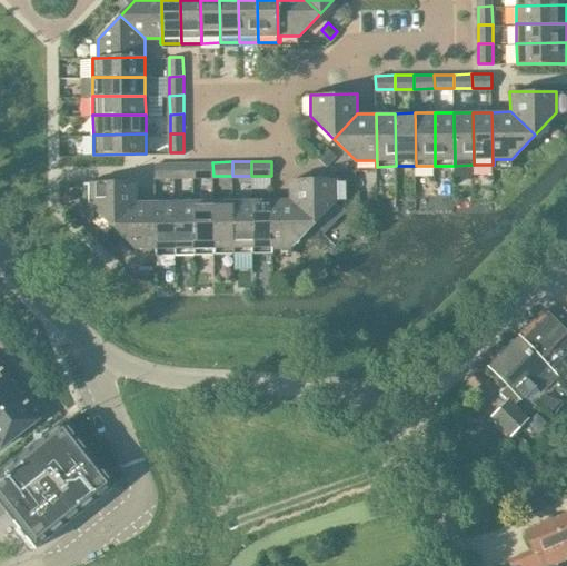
[(175,177),(173,162),(156,162),(156,177),(175,177)]
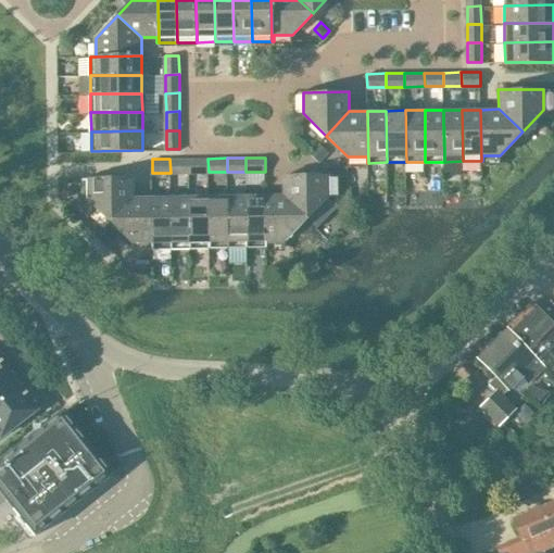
[(189,172),(189,159),(170,159),(171,173),(189,172)]
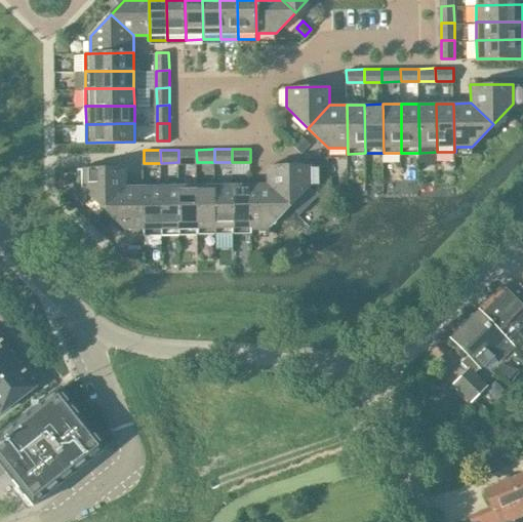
[(197,162),(196,150),(178,150),(178,162),(197,162)]
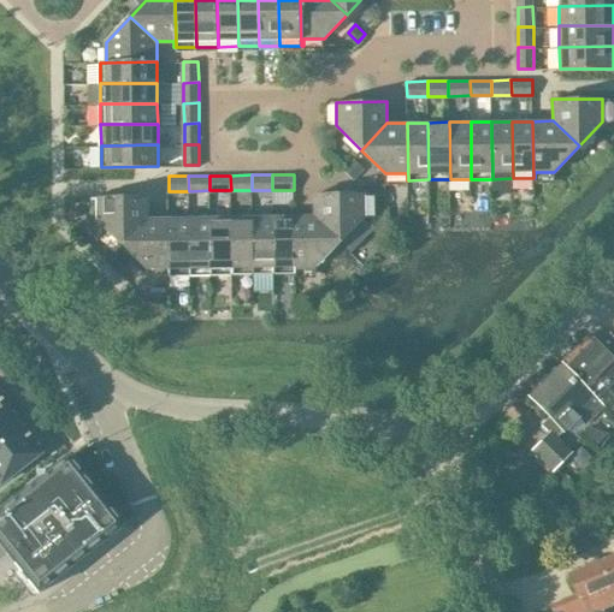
[(365,217),(364,194),(314,195),(314,215),(341,241),(365,217)]
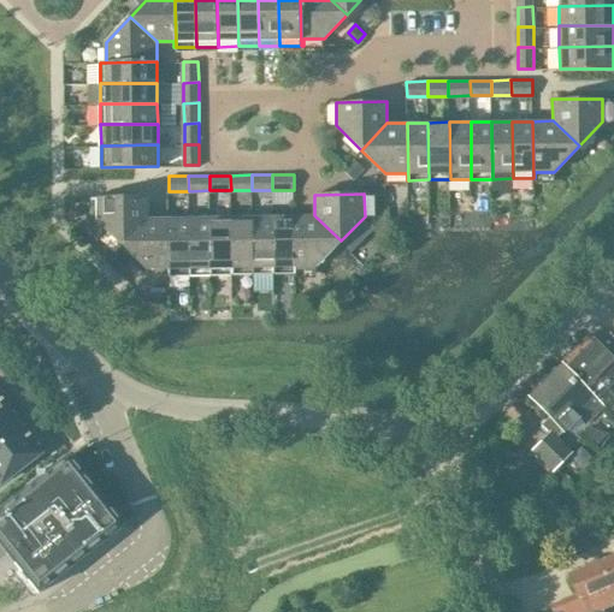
[(149,218),(148,197),(98,198),(99,221),(124,244),(149,218)]
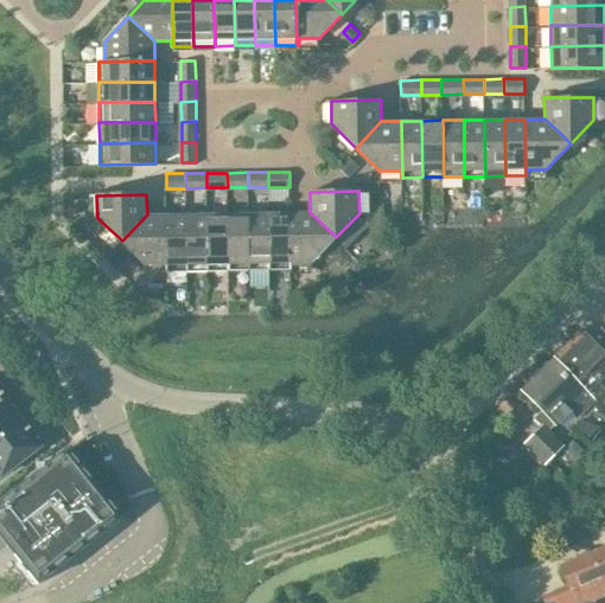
[(291,268),(291,212),(269,213),(271,269),(291,268)]
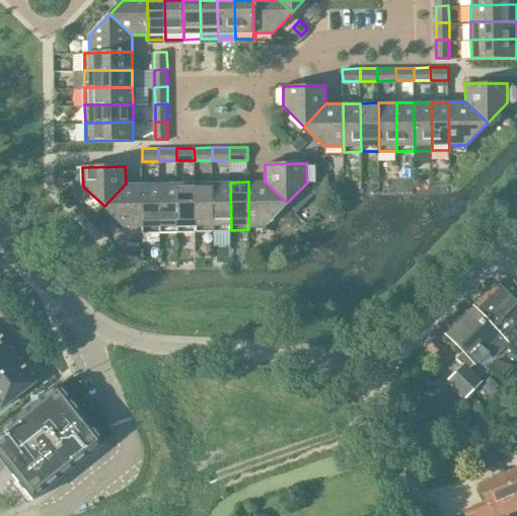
[(287,203),(265,181),(248,181),(248,229),(249,229),(249,224),(267,224),(287,203)]
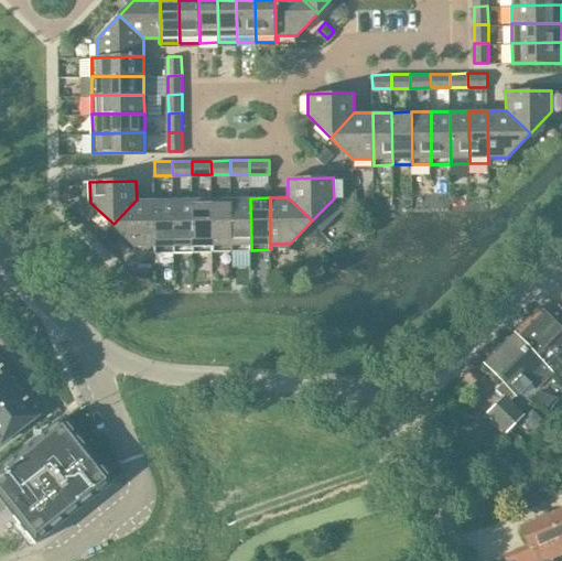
[(193,250),(192,198),(173,200),(174,251),(193,250)]
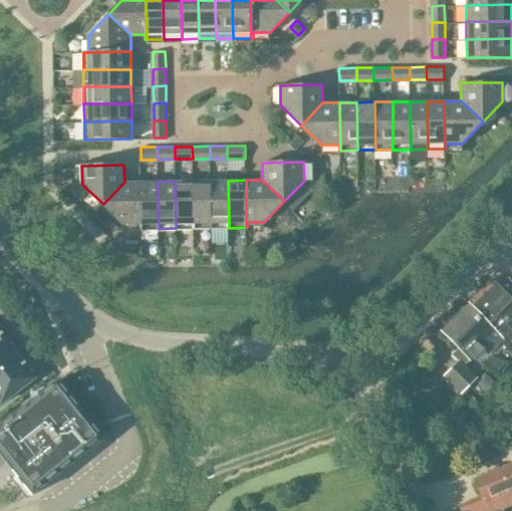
[(194,228),(193,181),(175,181),(176,228),(194,228)]
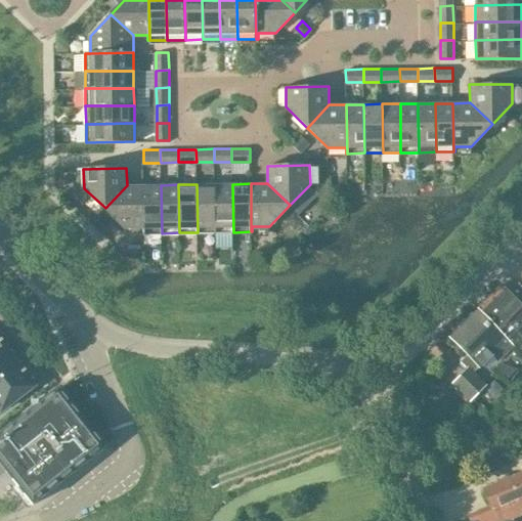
[(216,232),(215,184),(197,184),(198,232),(216,232)]
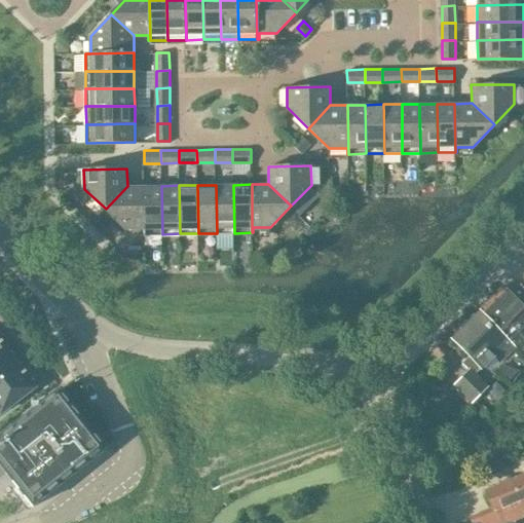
[(234,233),(233,185),(216,185),(217,233),(234,233)]
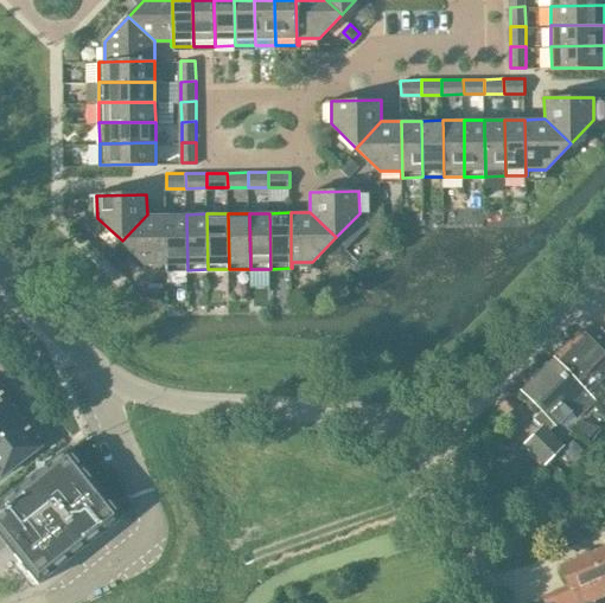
[(169,270),(167,215),(147,215),(122,241),(147,264),(165,264),(166,270),(169,270)]
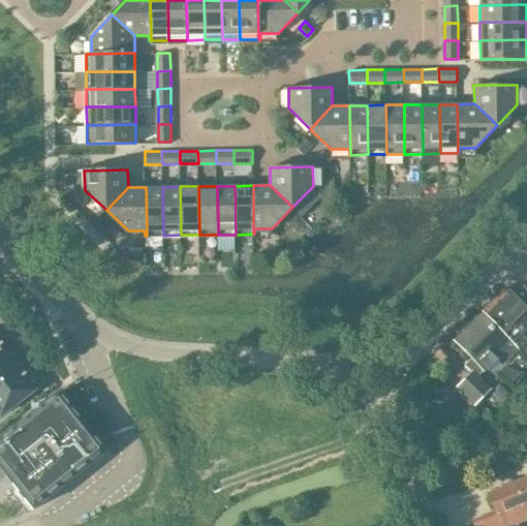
[(163,236),(162,187),(146,187),(147,236),(163,236)]
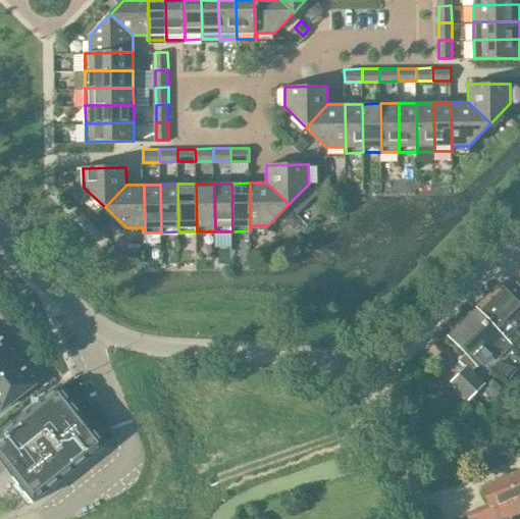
[(101,213),(93,221),(102,230),(110,222),(101,213)]
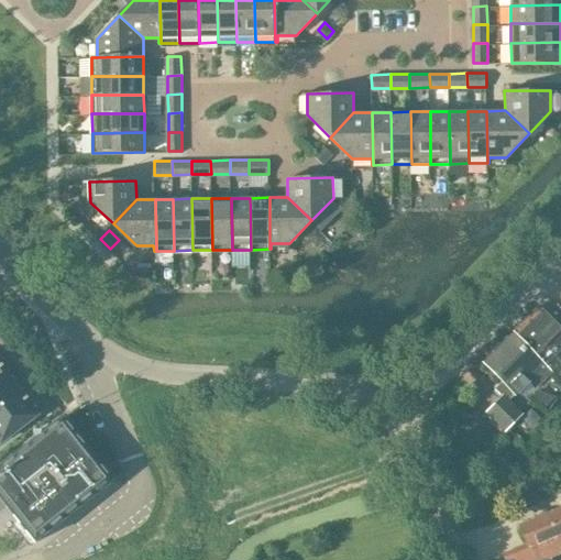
[(546,362),(546,361),(560,376),(560,354),(558,352),(560,349),(560,306),(556,302),(546,311),(540,306),(515,331),(546,362)]
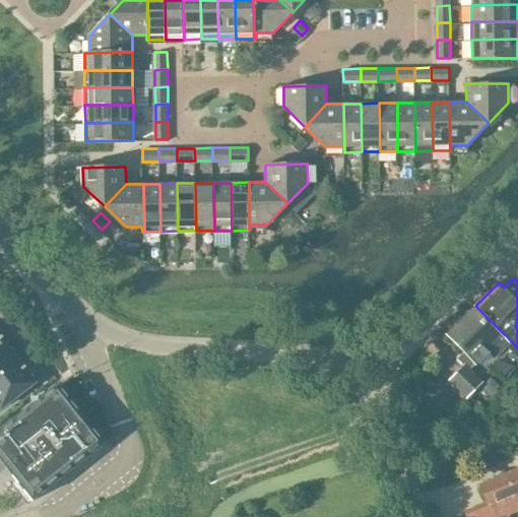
[(475,306),(452,329),(458,335),(453,339),(476,364),(490,350),(489,349),(504,334),(475,306)]
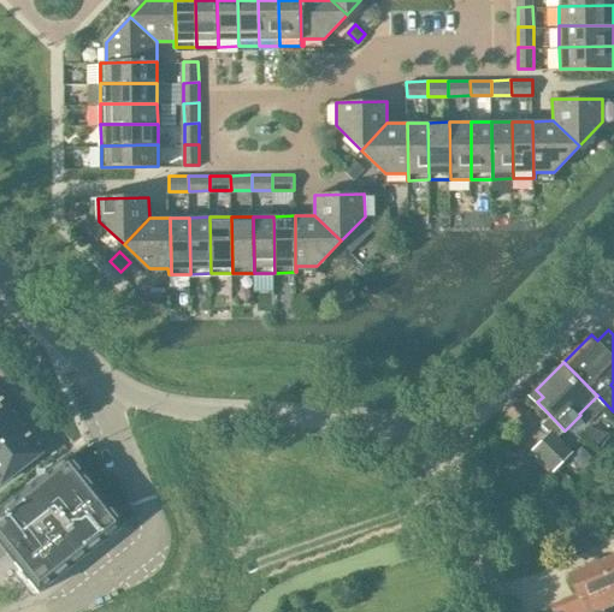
[(6,408),(0,411),(0,445),(22,428),(15,420),(18,416),(10,405),(6,409),(6,408)]
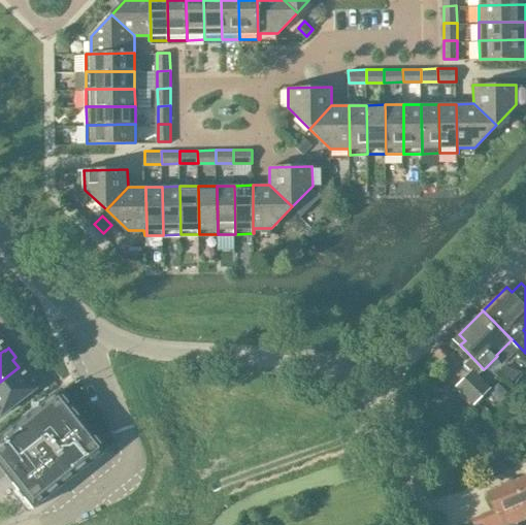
[(19,367),(0,382),(0,412),(1,414),(14,403),(15,404),(25,396),(24,396),(39,385),(28,370),(26,371),(25,371),(23,373),(19,367)]
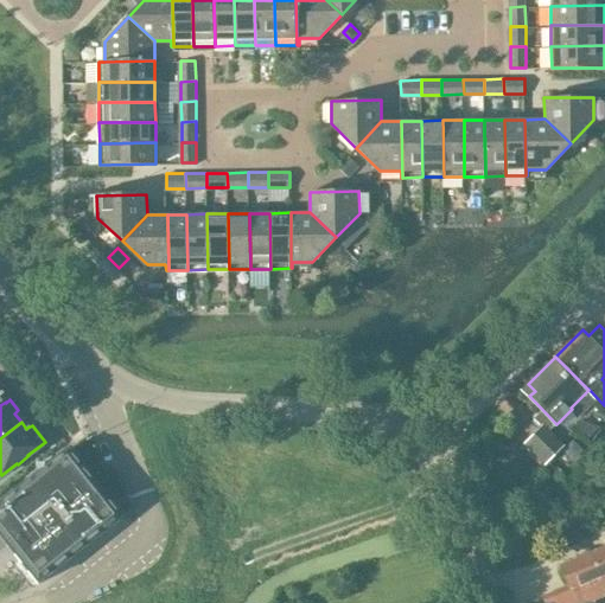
[(526,443),(546,463),(565,444),(543,424),(526,443)]
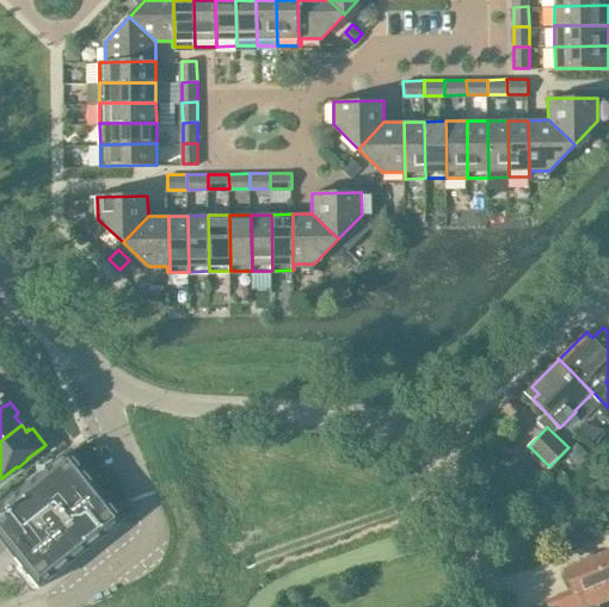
[(123,521),(69,453),(0,507),(0,555),(8,547),(40,587),(123,521)]
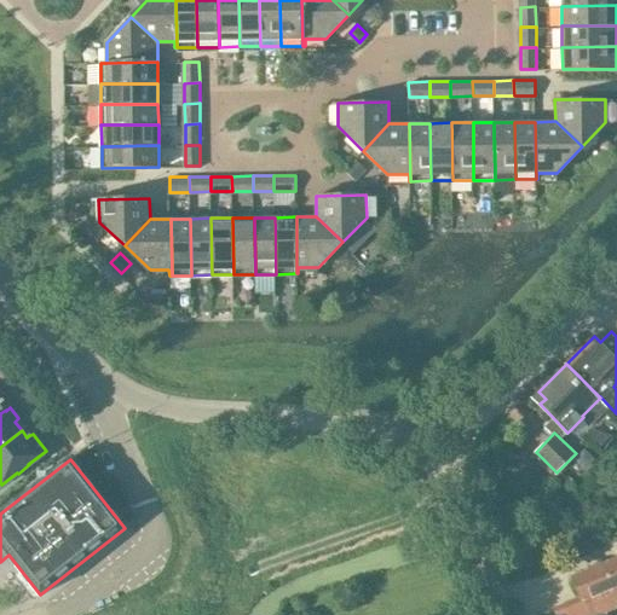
[(499,470),(480,476),(488,494),(506,487),(499,470)]
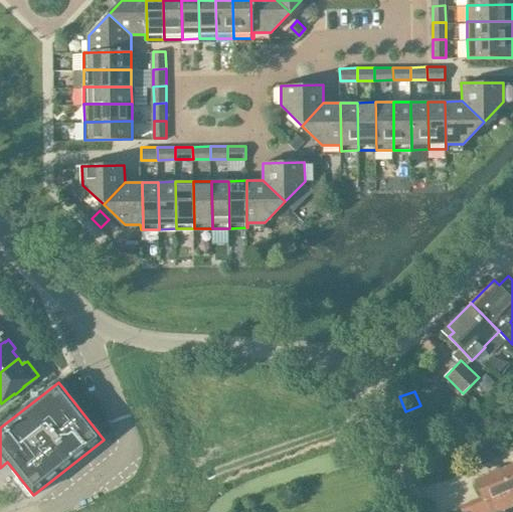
[(512,464),(477,480),(483,495),(460,505),(463,511),(505,511),(504,509),(512,505),(512,464)]
